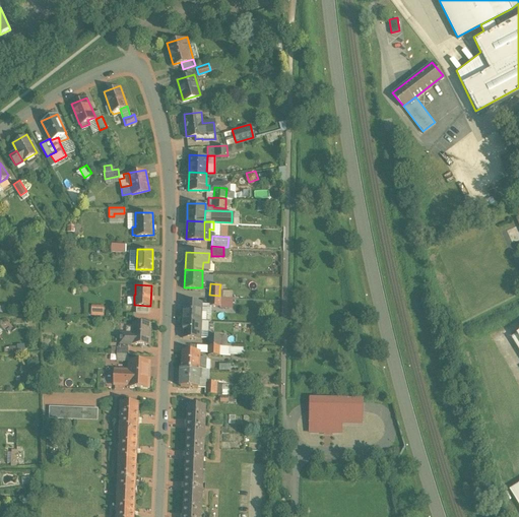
[(219,296),(209,295),(209,304),(219,305),(219,296)]
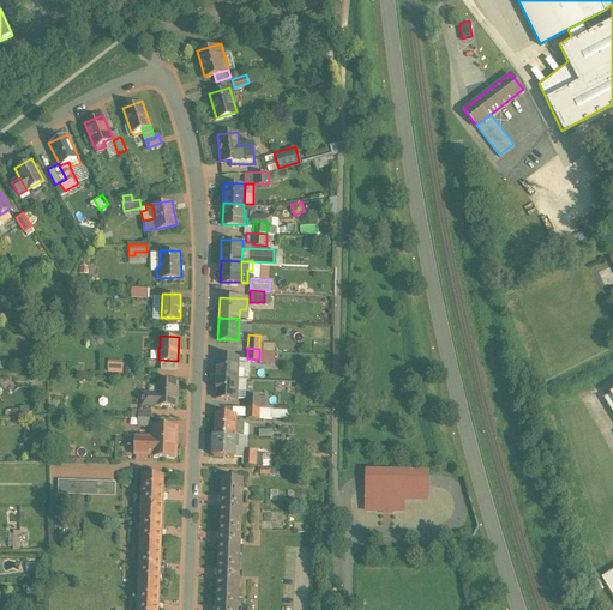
[(238,355),(217,355),(216,375),(236,376),(238,355)]
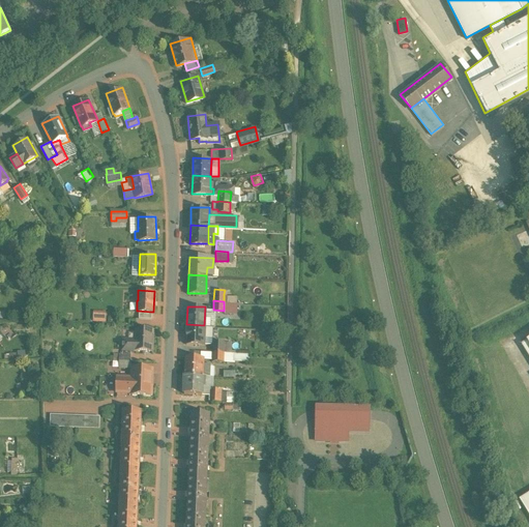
[(93,319),(106,320),(107,311),(94,310),(93,319)]
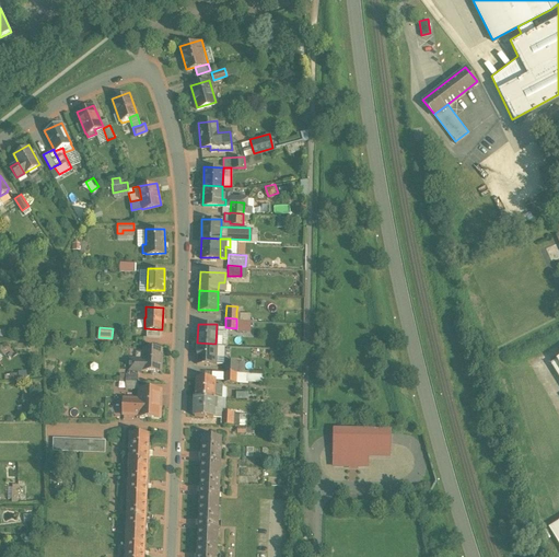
[(216,344),(197,343),(196,362),(216,362),(216,344)]
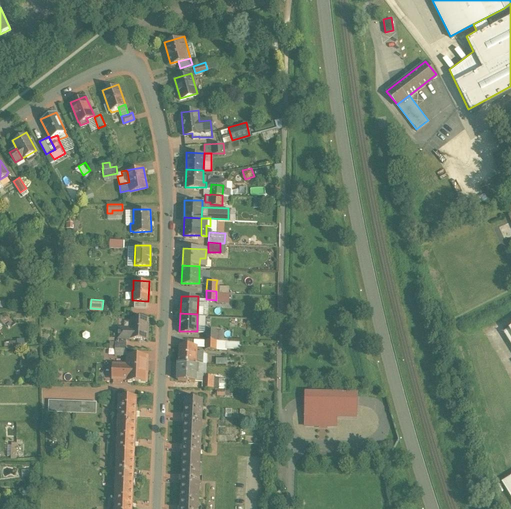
[(148,317),(131,316),(130,327),(118,326),(118,337),(147,338),(148,317)]
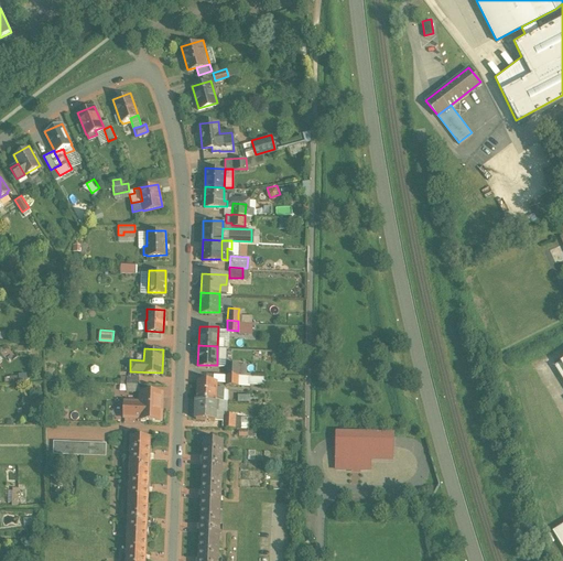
[(244,363),(225,362),(225,373),(244,374),(244,363)]
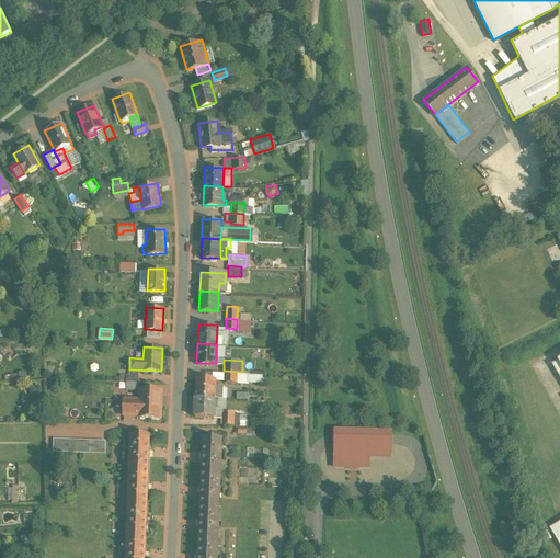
[(242,372),(224,371),(224,380),(248,382),(248,372),(242,372)]
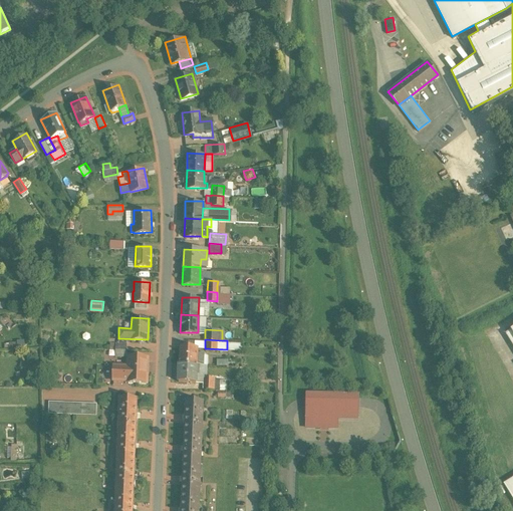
[(197,345),(180,345),(179,362),(196,363),(197,352),(197,345)]
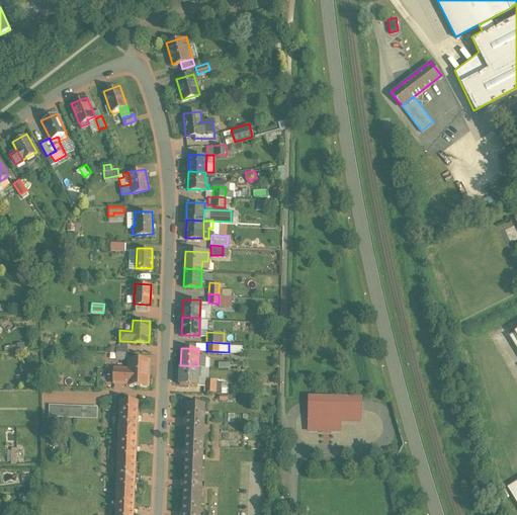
[(209,356),(198,355),(197,366),(208,366),(209,356)]
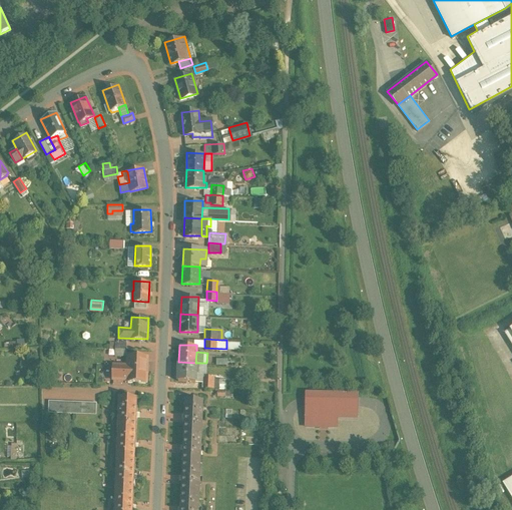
[(146,356),(128,355),(128,356),(126,356),(126,365),(113,364),(112,378),(127,378),(127,379),(145,380),(146,356)]
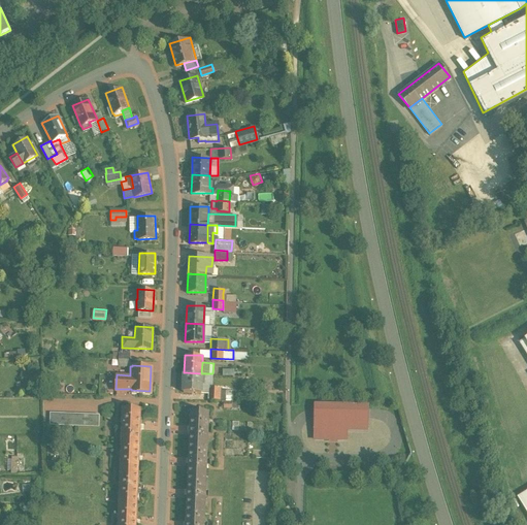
[(201,373),(184,372),(183,391),(201,391),(201,373)]
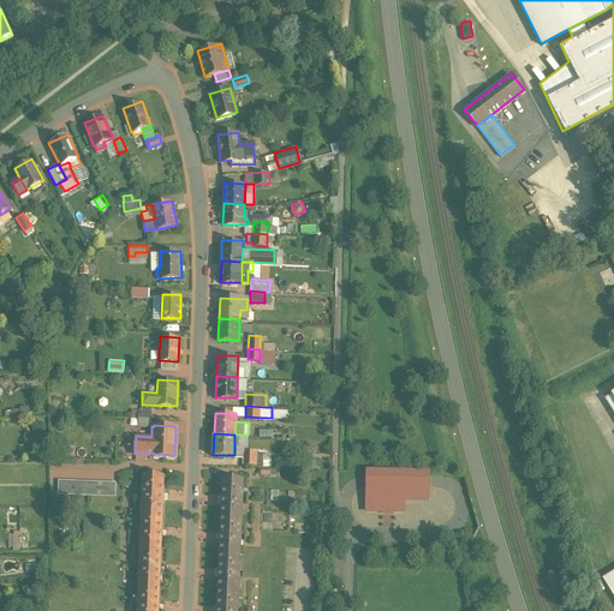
[(256,450),(244,449),(243,463),(255,465),(256,450)]
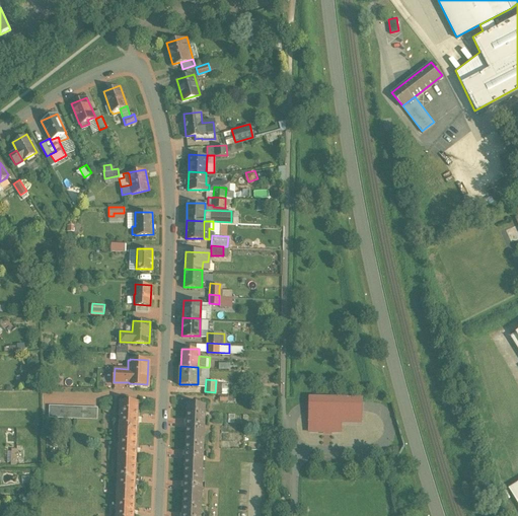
[(361,397),(309,396),(308,430),(340,430),(341,420),(361,421),(361,397)]
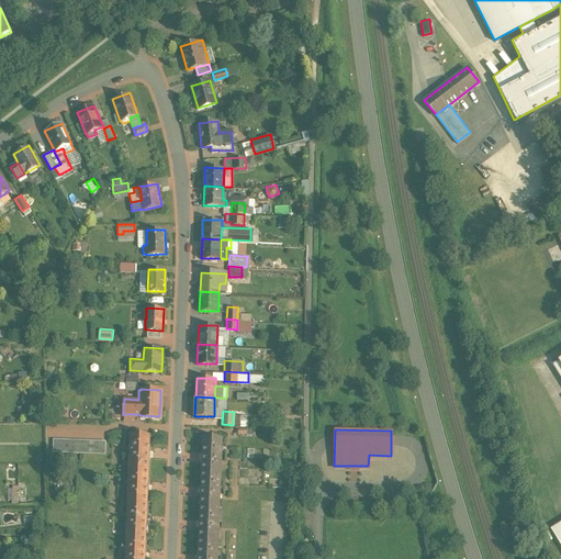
[(149,434),(130,434),(128,468),(148,468),(149,434)]
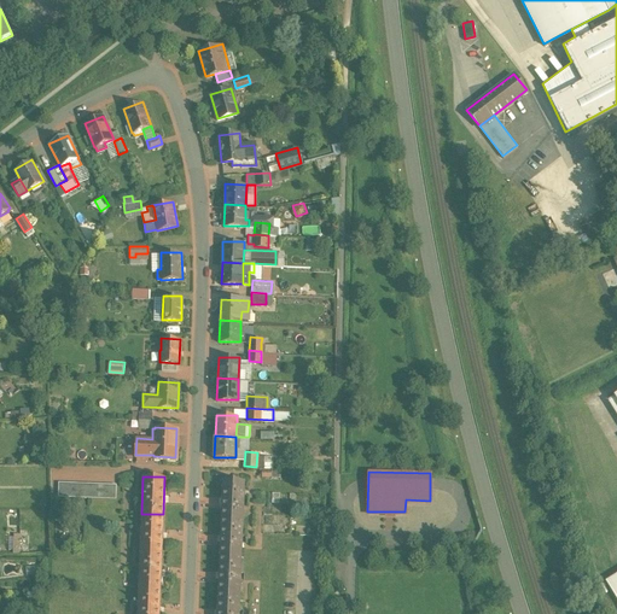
[(244,480),(222,479),(221,516),(243,518),(244,480)]
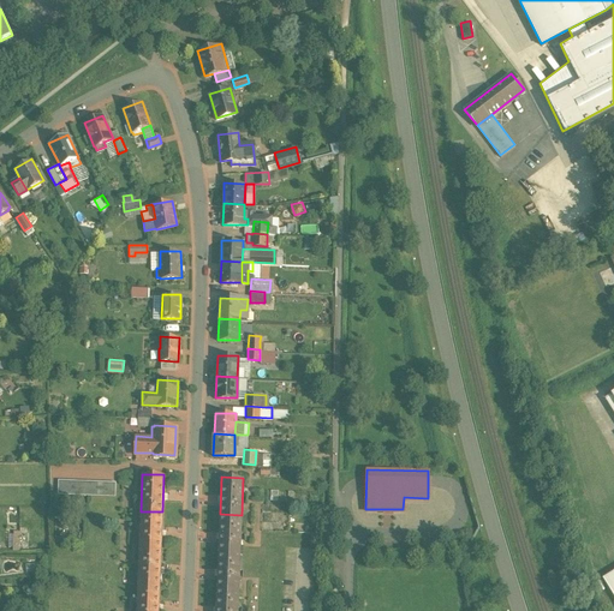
[(58,492),(115,493),(117,479),(58,478),(58,492)]
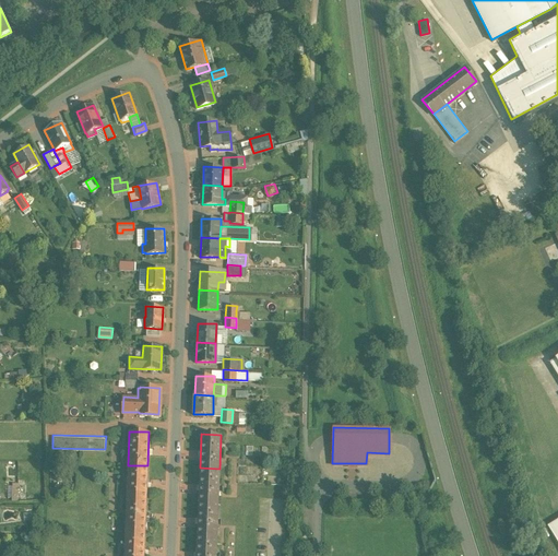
[(147,465),(128,465),(127,499),(146,499),(147,465)]
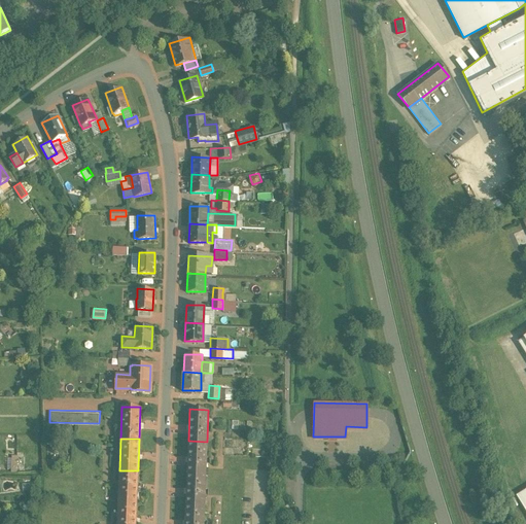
[(207,442),(188,441),(187,473),(206,474),(207,442)]
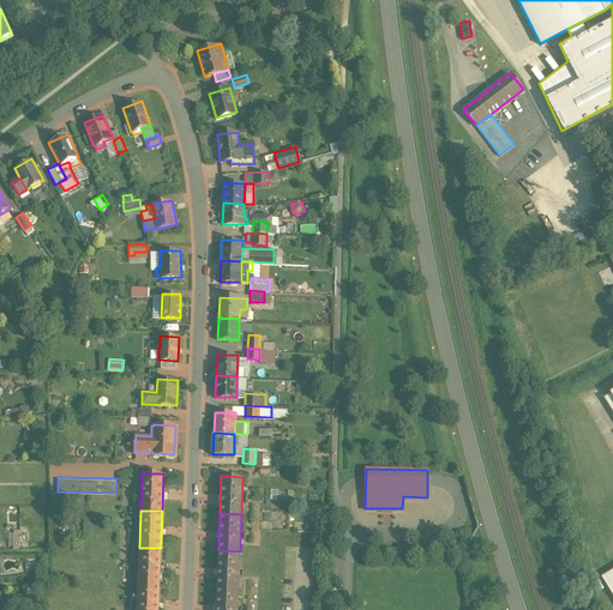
[(19,547),(19,538),(26,538),(26,527),(13,527),(13,547),(19,547)]
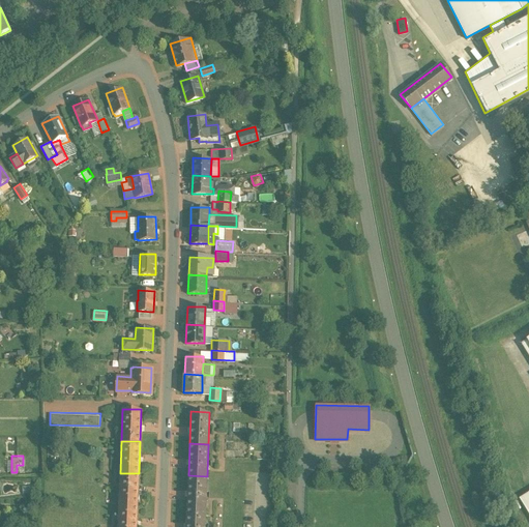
[(139,473),(120,473),(119,505),(137,505),(139,473)]
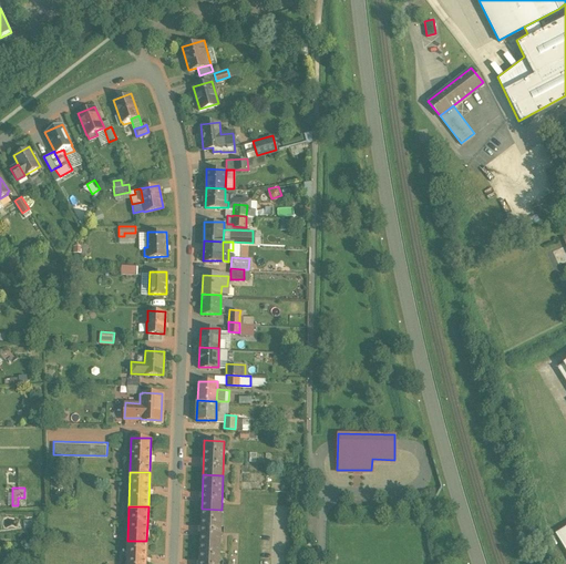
[(222,510),(202,509),(199,543),(219,544),(222,510)]
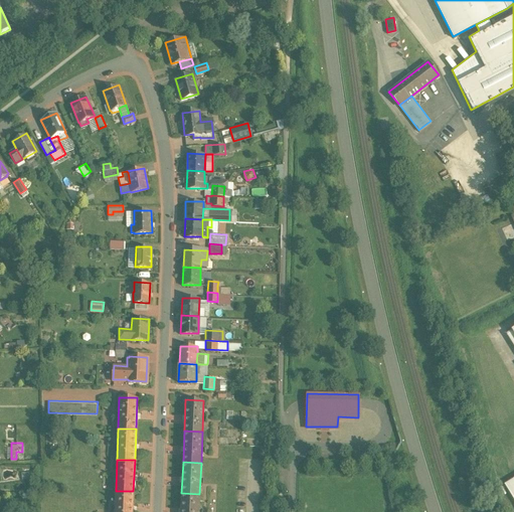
[(132,511),(133,491),(116,491),(114,511),(132,511)]
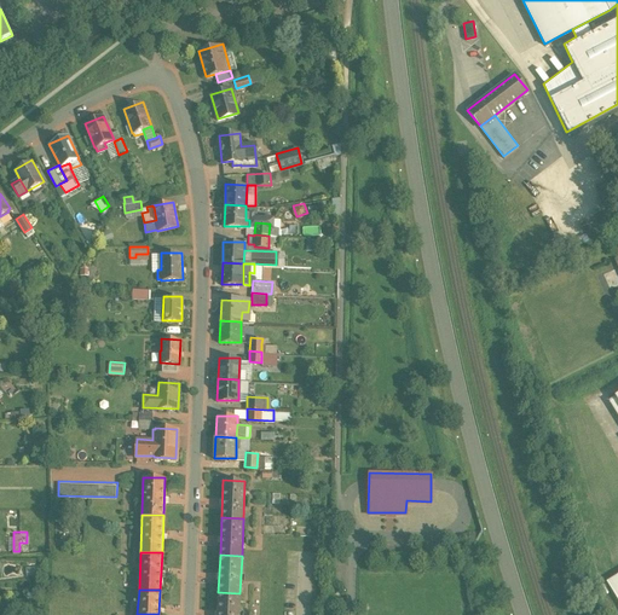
[(238,614),(240,593),(218,592),(217,614),(238,614)]
